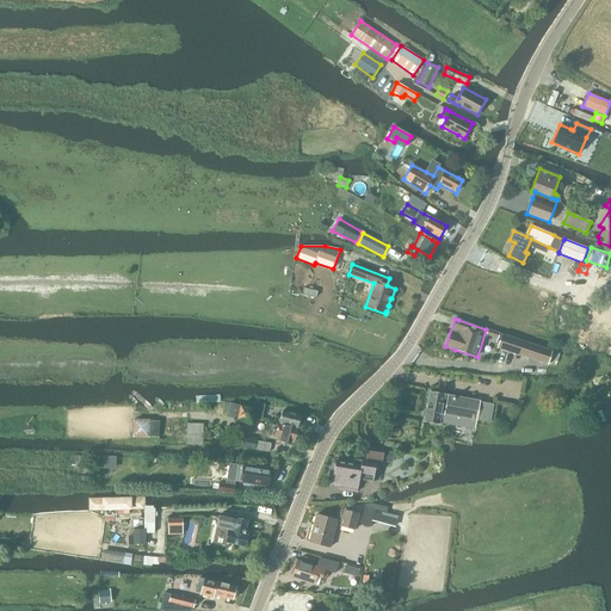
[(486,335),(498,339),(500,333),(487,329),(486,335)]
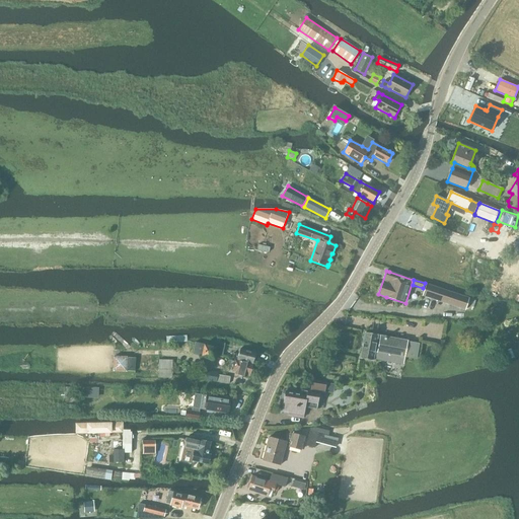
[(426,283),(422,296),(465,310),(469,298),(426,283)]
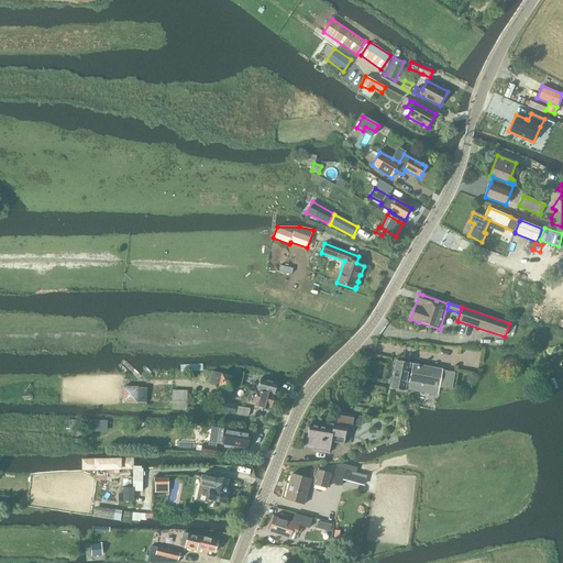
[(396,361),(392,389),(404,392),(406,382),(452,390),(454,373),(442,371),(409,364),(409,363),(396,361)]
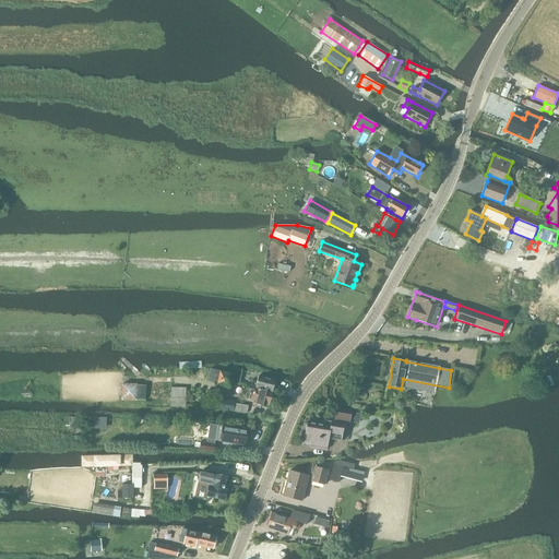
[(232,381),(240,382),(244,370),(234,368),(232,381)]
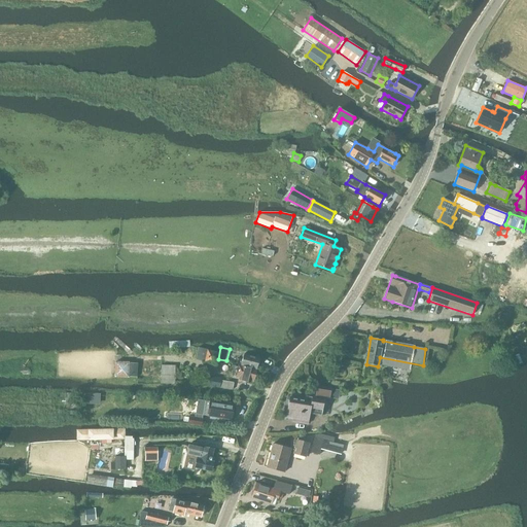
[(205,361),(216,364),(219,353),(207,350),(198,348),(195,359),(205,361)]
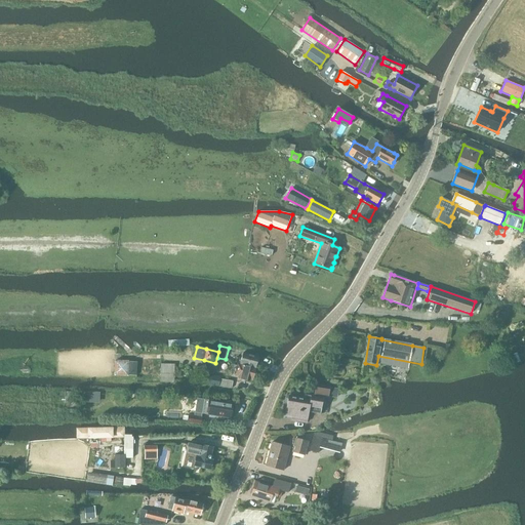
[(235,363),(238,363),(255,368),(258,357),(243,353),(241,359),(236,357),(235,363)]
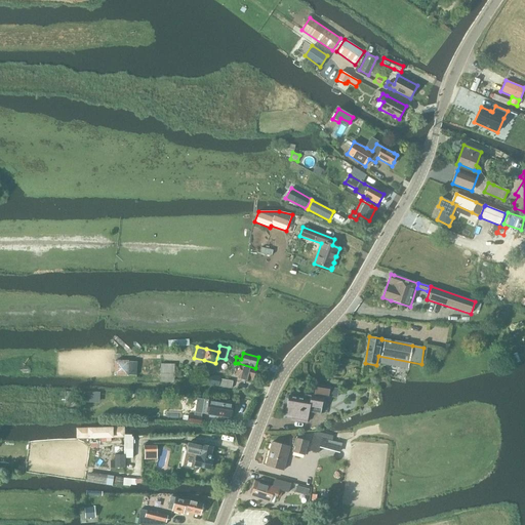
[(129,361),(115,361),(114,376),(128,376),(128,375),(129,362),(129,361)]
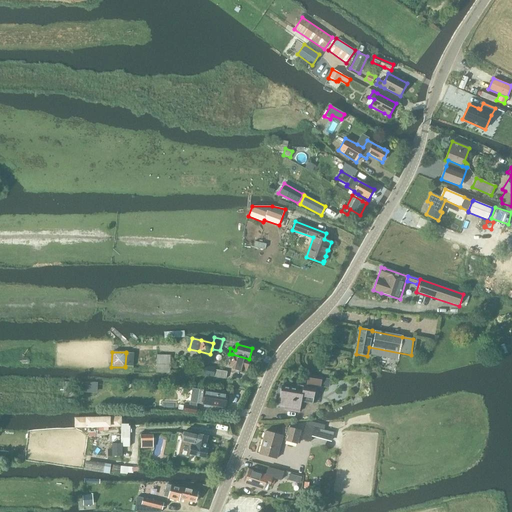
[(126,353),(125,366),(133,367),(133,353),(126,353)]
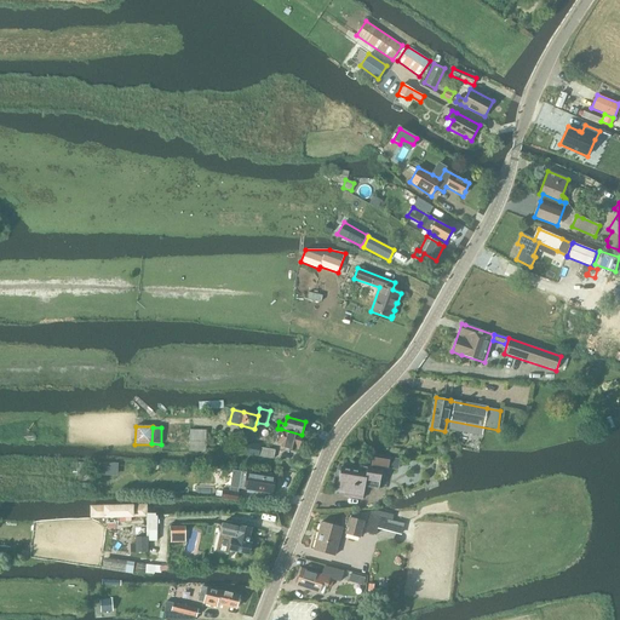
[(299,448),(302,435),(281,429),(277,443),(282,445),(281,447),(294,451),(296,447),(299,448)]
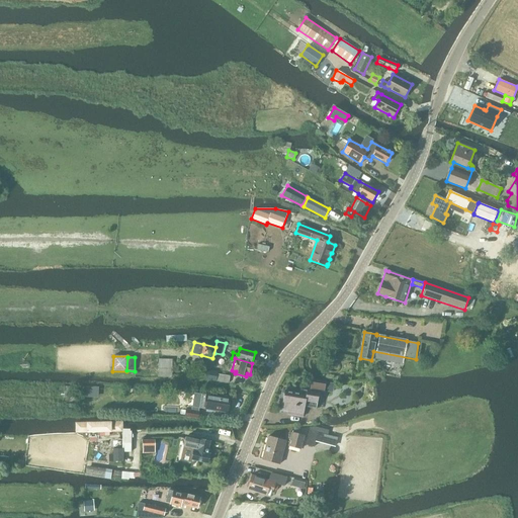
[(158,378),(170,378),(172,378),(172,371),(172,365),(172,360),(159,359),(158,378)]
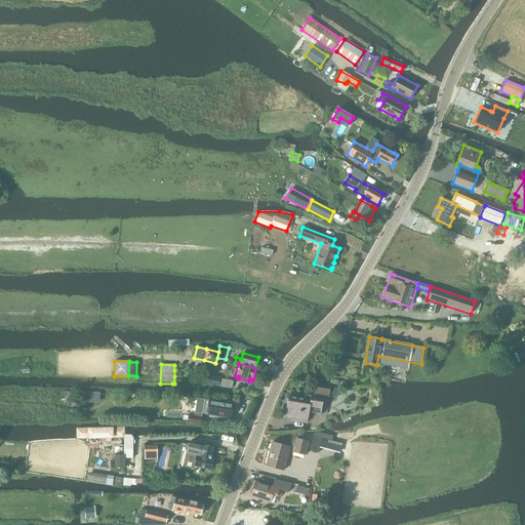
[(209,374),(207,385),(232,389),(233,380),(220,379),(221,376),(209,374)]
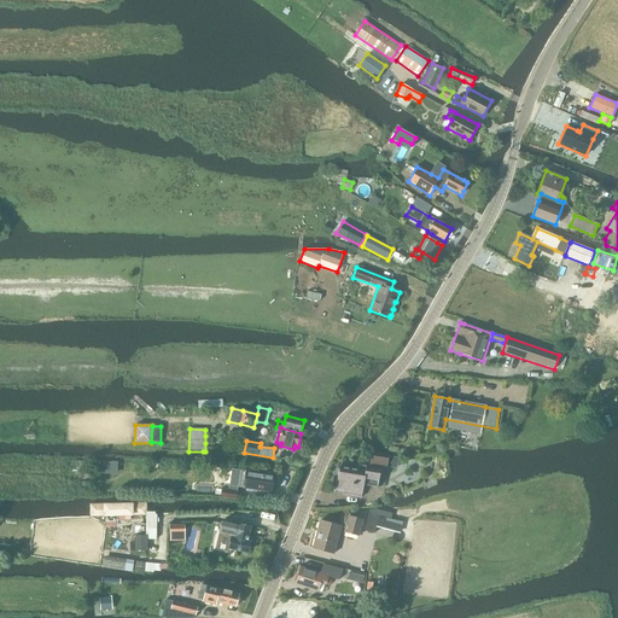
[(369,464),(386,467),(389,456),(372,453),(369,464)]
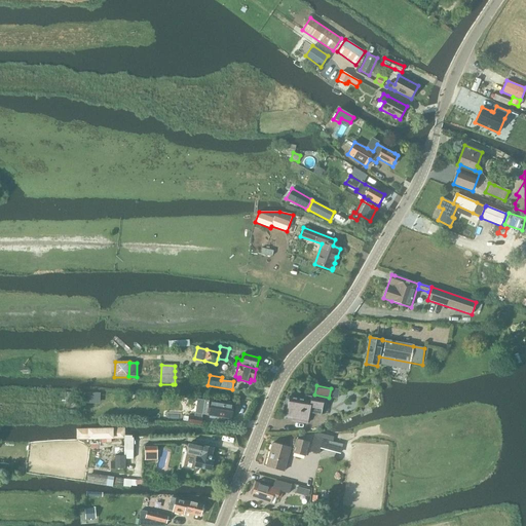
[(87,392),(87,403),(98,403),(98,392),(87,392)]
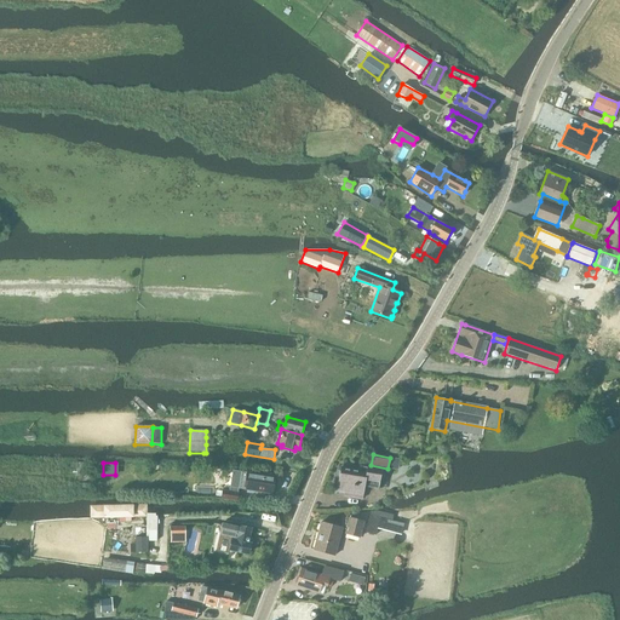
[(363,497),(365,487),(378,489),(382,470),(367,468),(366,472),(340,468),(337,492),(345,493),(344,497),(362,500),(363,497)]
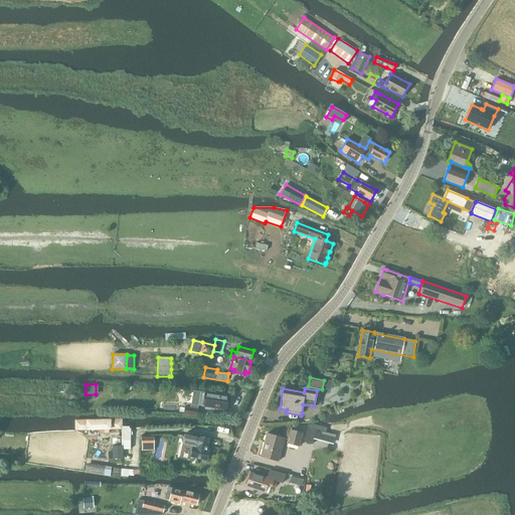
[(198,405),(203,406),(206,407),(205,408),(211,409),(212,408),(226,410),(228,396),(226,395),(227,394),(220,393),(220,394),(205,392),(200,391),(198,405)]
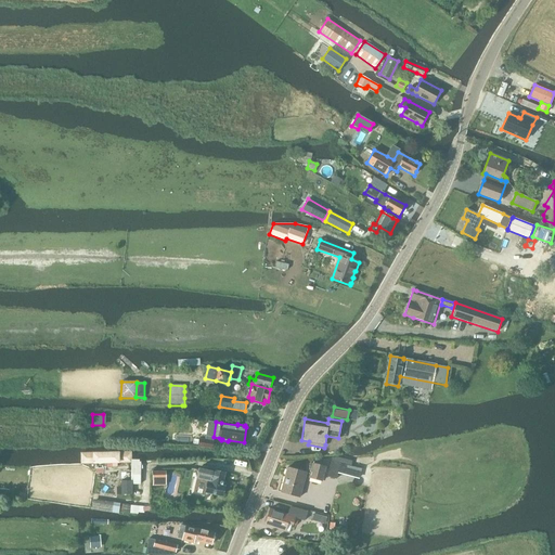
[(199,439),(198,446),(213,448),(214,441),(199,439)]
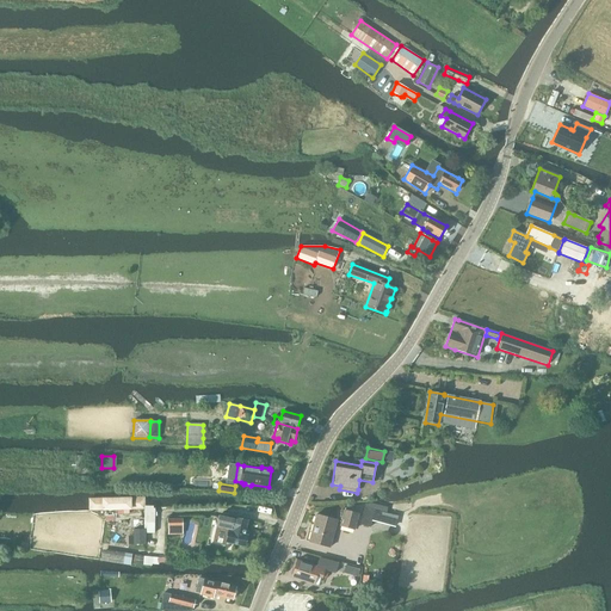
[(144,510),(144,495),(90,498),(90,512),(144,510)]
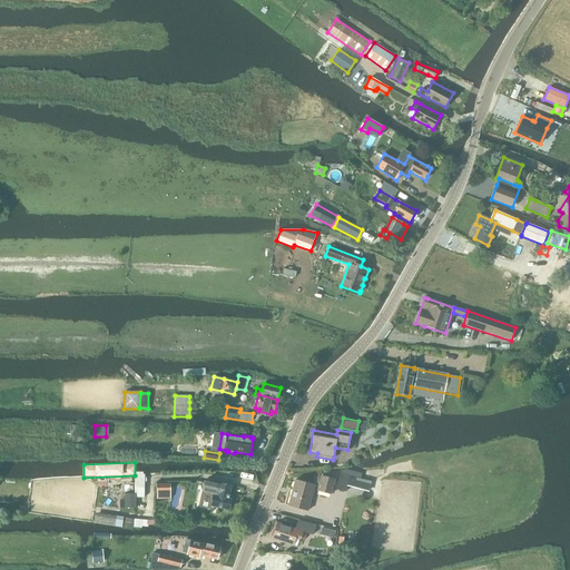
[(369,492),(372,481),(350,474),(350,477),(340,474),(336,490),(346,492),(347,487),(369,492)]
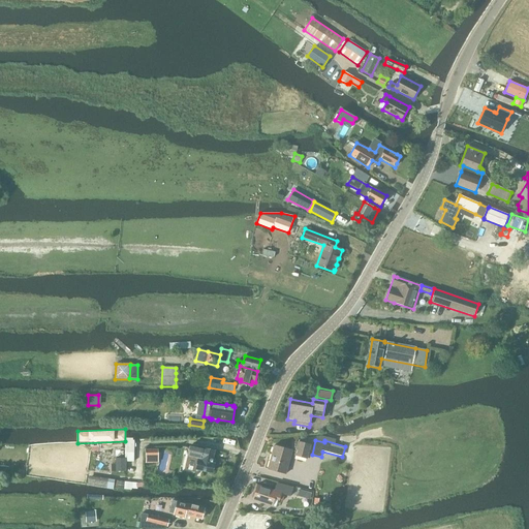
[(294,456),(307,459),(310,445),(299,442),(294,456)]
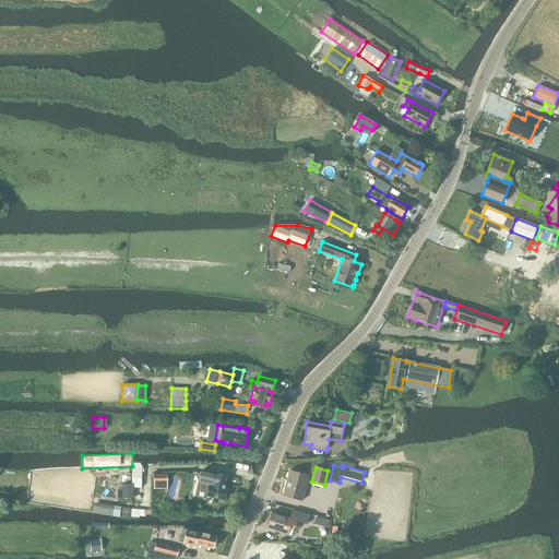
[(284,496),(301,501),(309,476),(289,471),(287,480),(288,480),(284,496)]
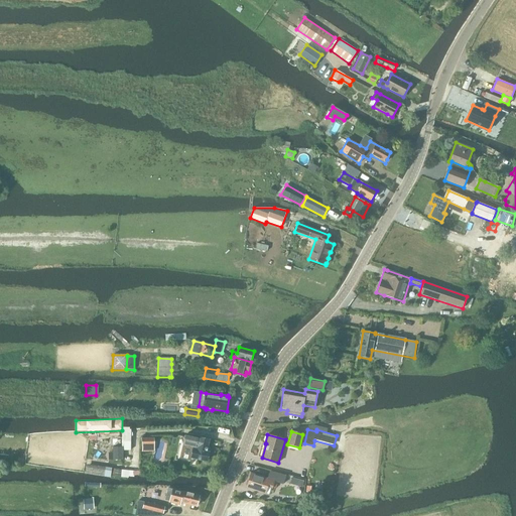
[(182,446),(194,448),(191,458),(207,462),(209,453),(207,452),(209,440),(185,435),(182,446)]
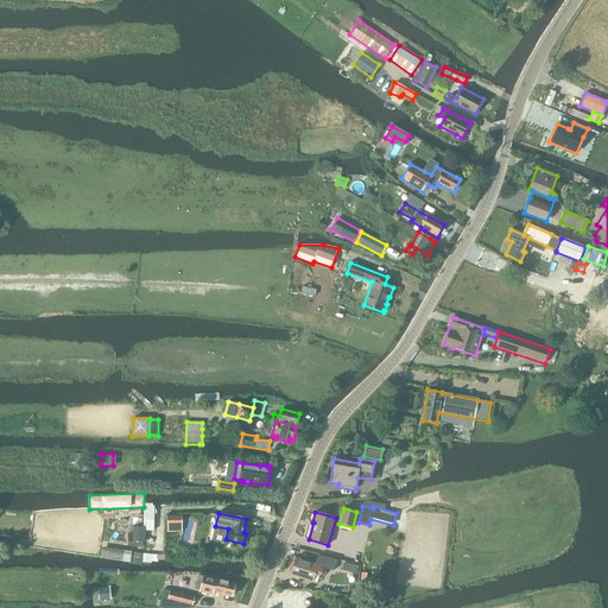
[(182,532),(182,517),(166,517),(168,533),(182,532)]
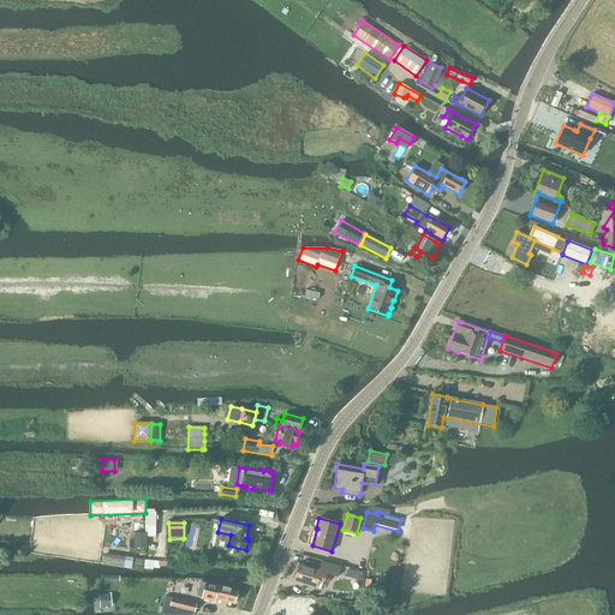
[(147,532),(135,532),(135,548),(147,548),(147,532)]
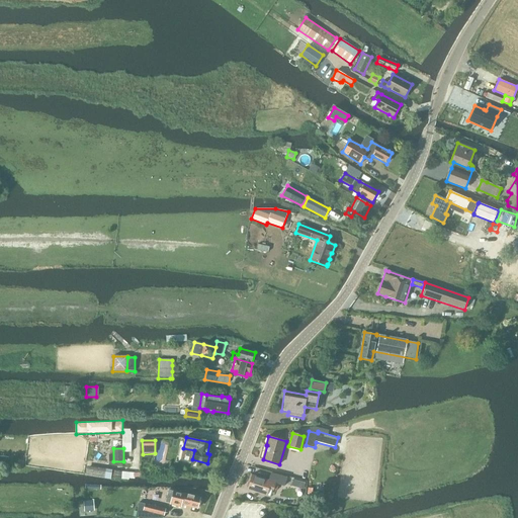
[(104,479),(106,470),(87,467),(85,477),(104,479)]
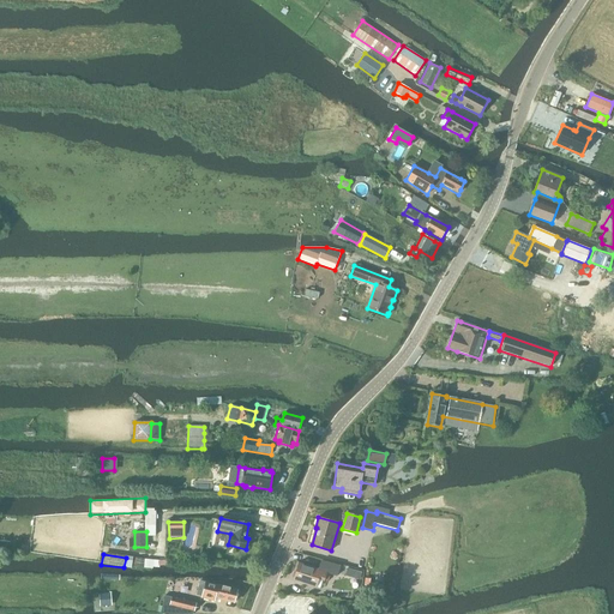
[(315,588),(318,579),(324,581),(329,582),(330,575),(337,576),(339,566),(321,560),(319,570),(299,564),(293,581),(315,588)]
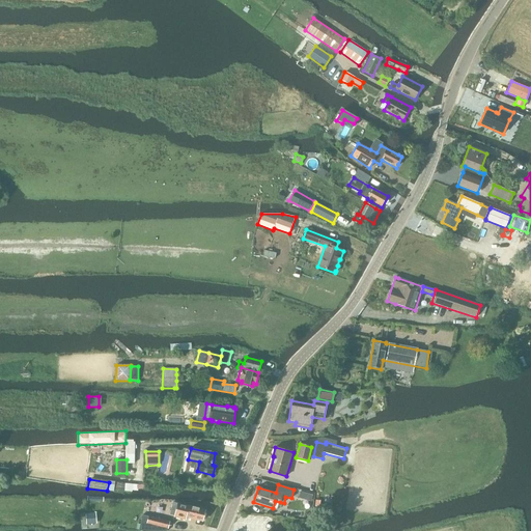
[(300,492),(299,498),(311,501),(312,495),(300,492)]
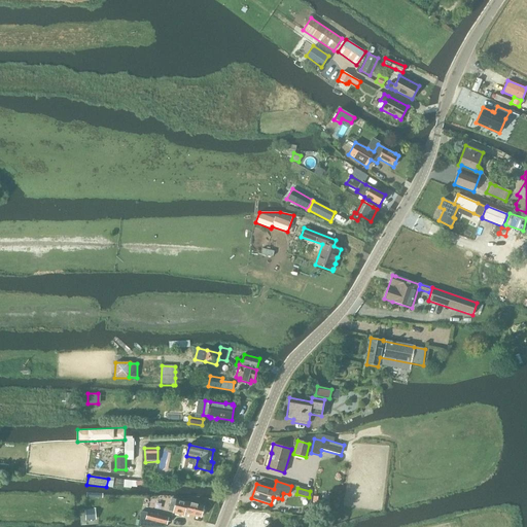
[(174,511),(173,514),(184,516),(184,514),(201,518),(203,506),(176,499),(175,504),(171,503),(170,510),(174,511)]
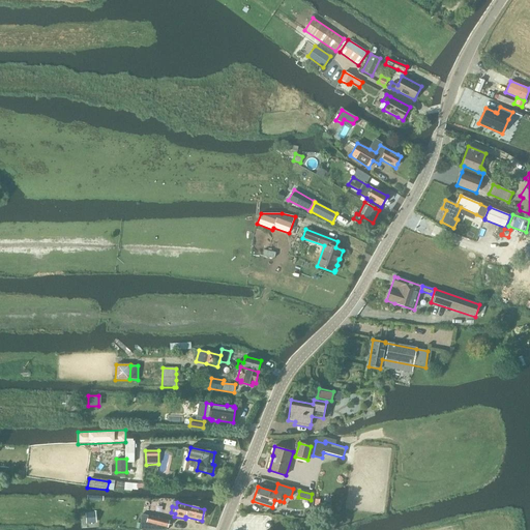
[(94,512),(86,513),(86,523),(95,523),(94,512)]
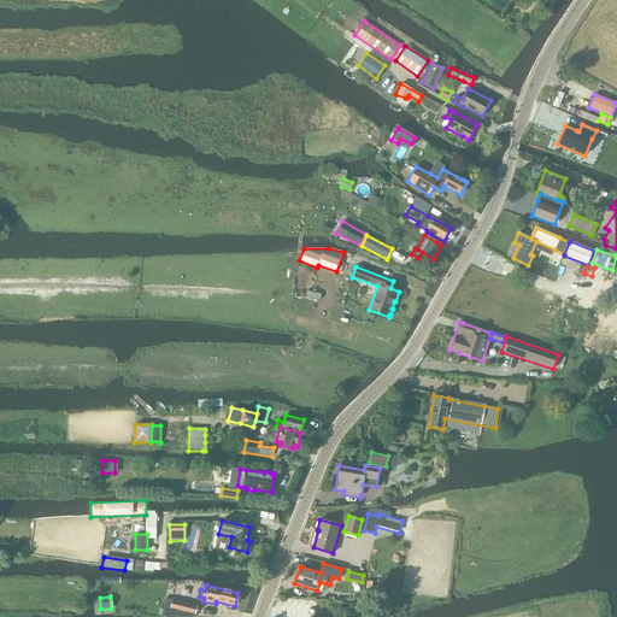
[(165,598),(160,616),(193,616),(197,606),(165,598)]
